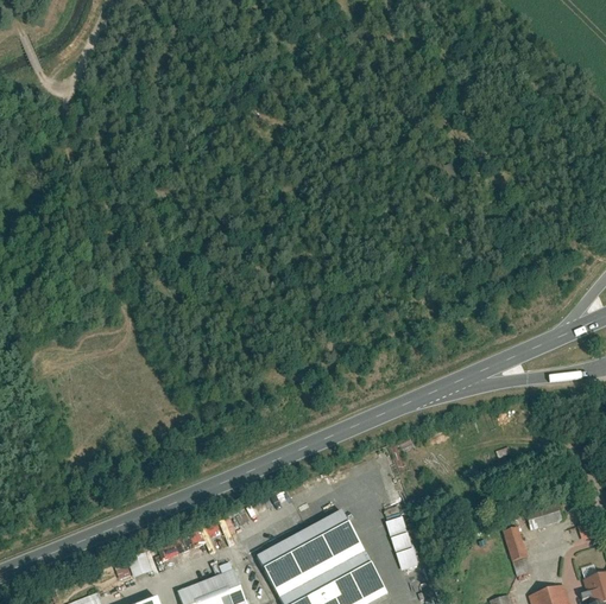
[(335,472),(304,488),(308,494),(339,479),(335,472)]
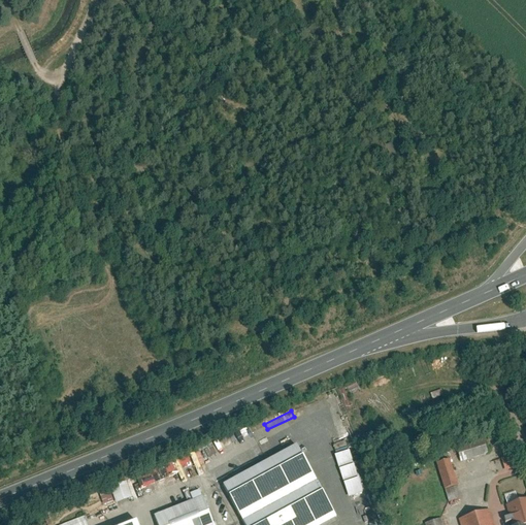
[(489,450),(484,435),(457,446),(461,459),(489,450)]
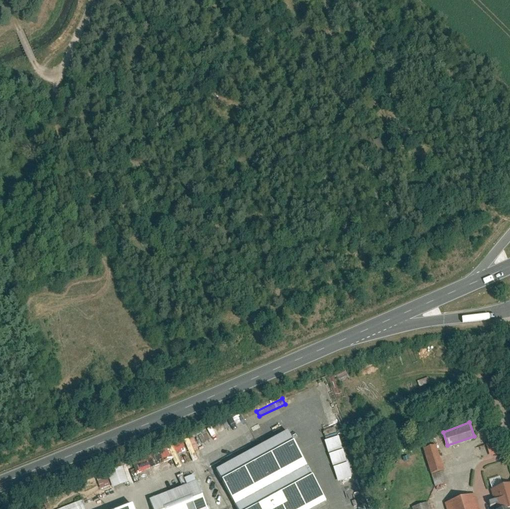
[(289,428),(218,467),(240,508),(313,508),(329,501),(289,428)]
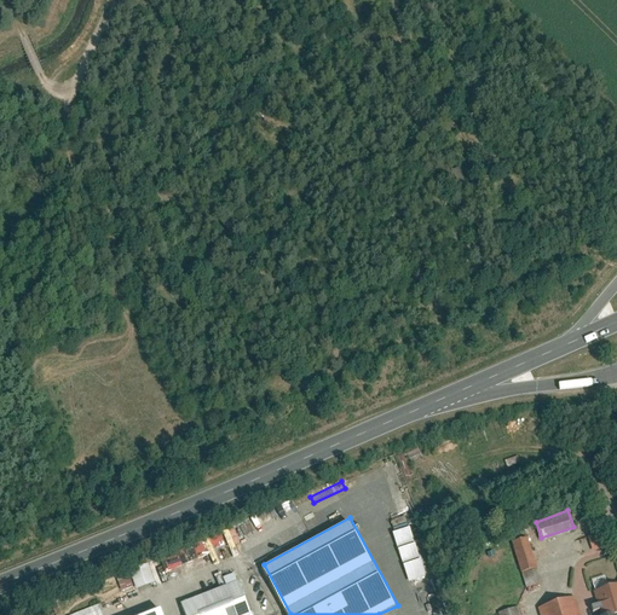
[(410,524),(392,529),(407,580),(425,574),(410,524)]
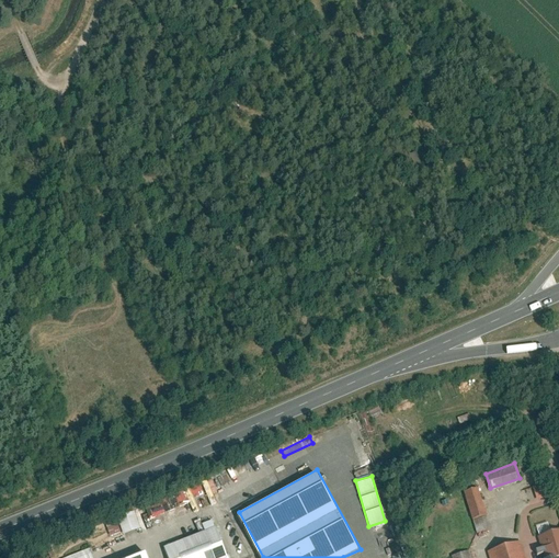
[(490,523),(478,485),(466,488),(478,527),(490,523)]
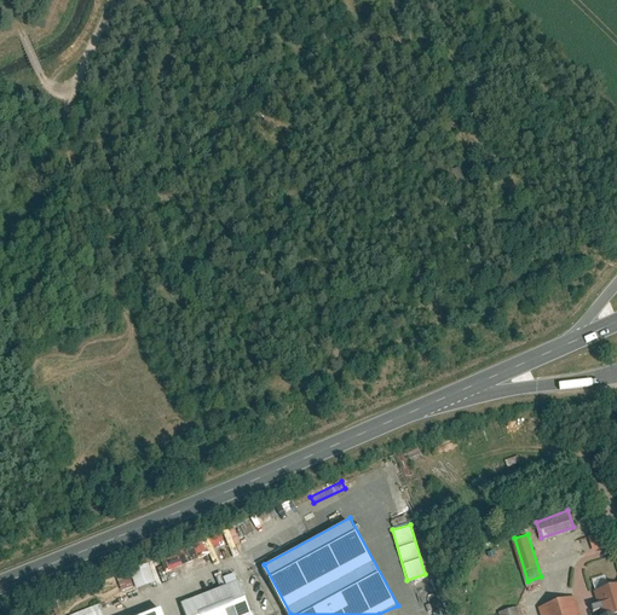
[(249,614),(235,578),(182,599),(188,614),(249,614)]
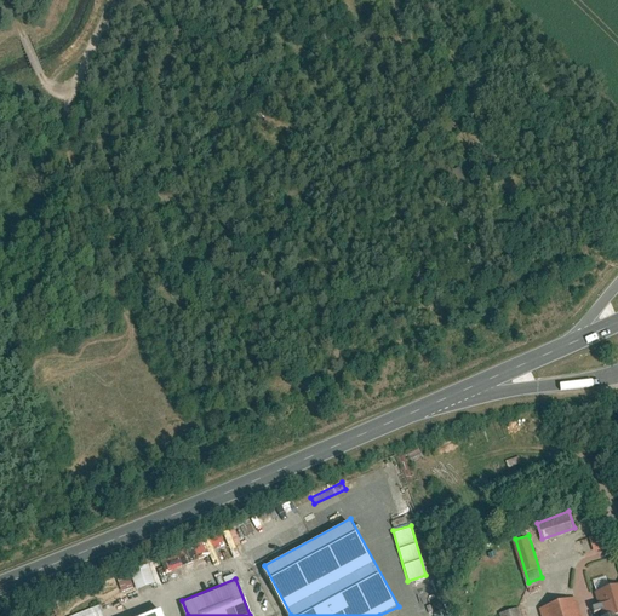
[(617,582),(598,588),(605,615),(617,615),(617,582)]
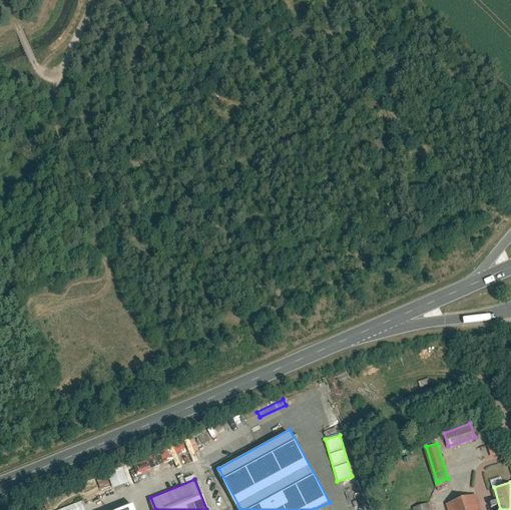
[(480,509),(475,493),(448,502),(450,509),(480,509)]
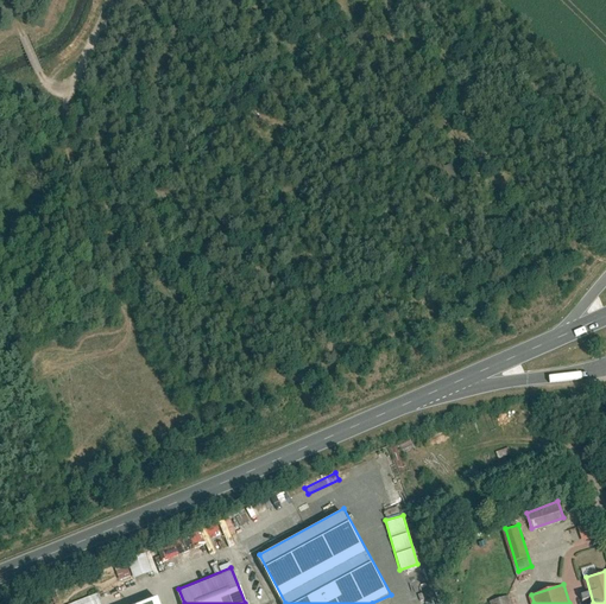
[(513,603),(511,592),(491,598),(491,603),(513,603)]
